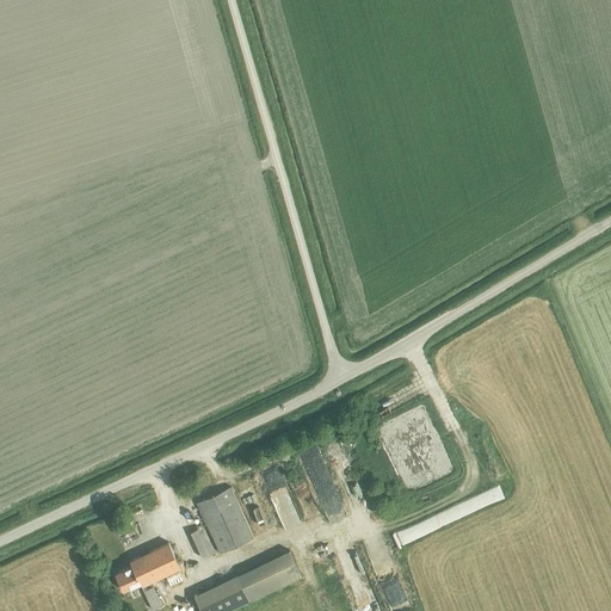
[(335,456),(344,454),(338,437),(329,439),(335,456)]
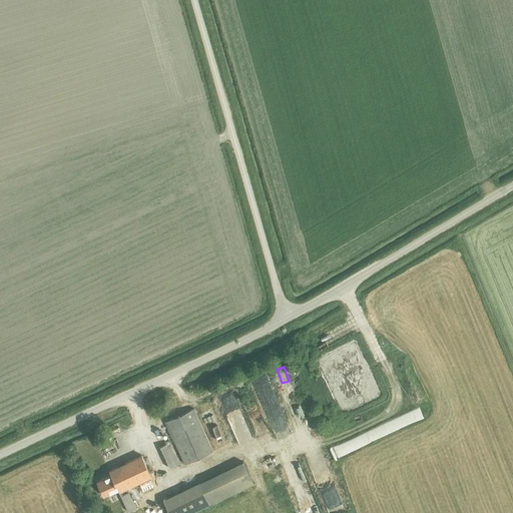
[(264,371),(255,375),(266,398),(274,394),(264,371)]
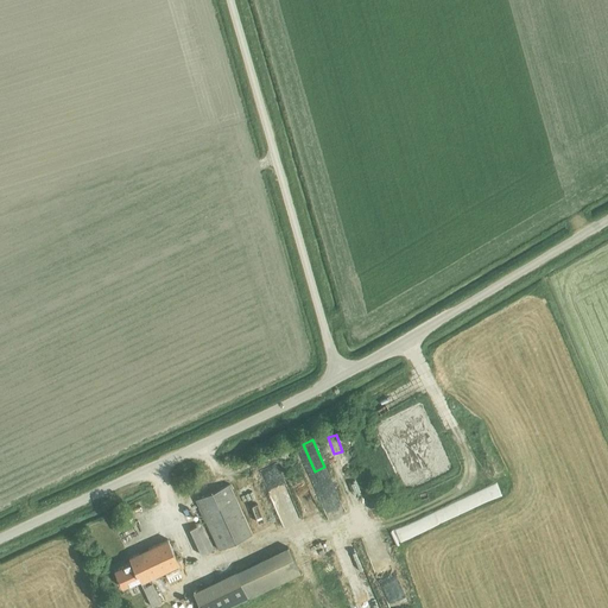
[(347,489),(360,485),(356,475),(343,481),(347,489)]
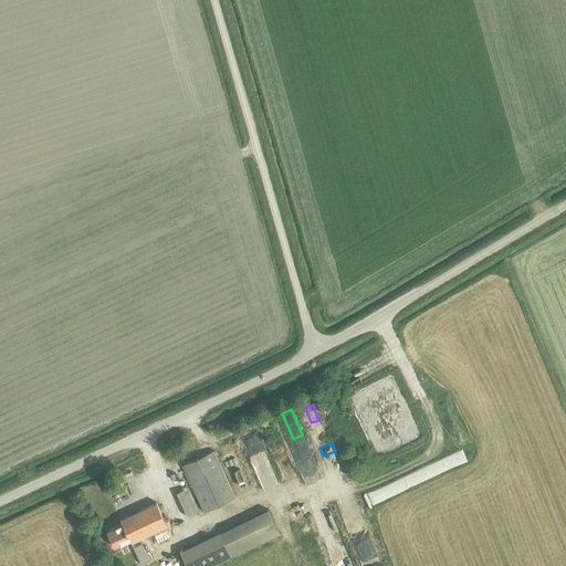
[(181,464),(203,512),(234,496),(212,450),(181,464)]
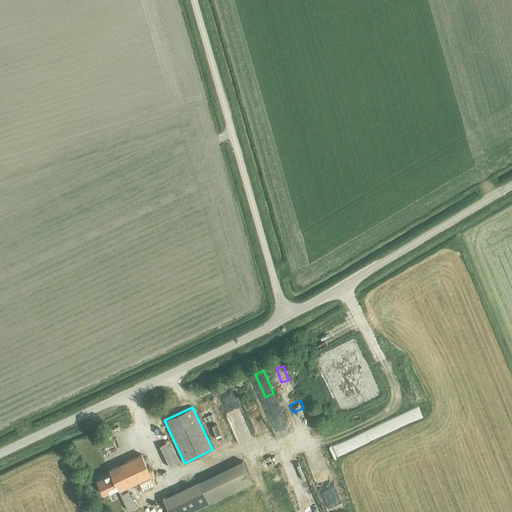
[(159,445),(169,467),(179,462),(169,440),(159,445)]
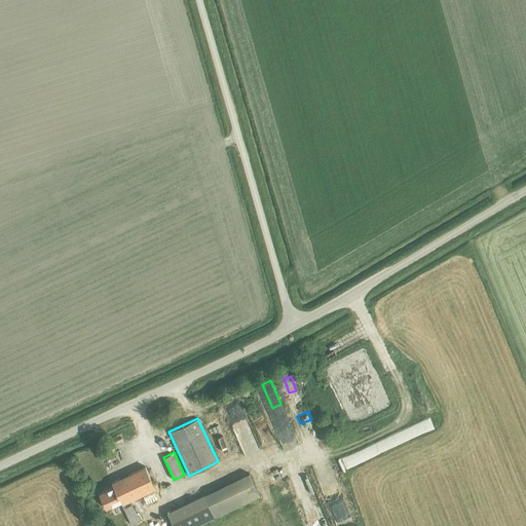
[(316,463),(341,520),(353,515),(329,458),(316,463)]
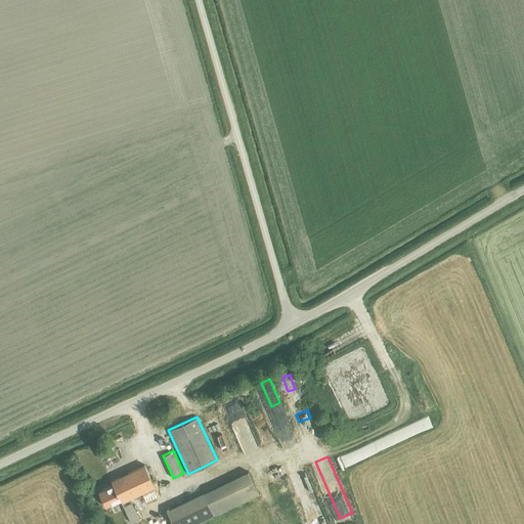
[(119,496),(121,501),(155,486),(144,464),(111,479),(113,484),(98,490),(104,504),(119,496)]
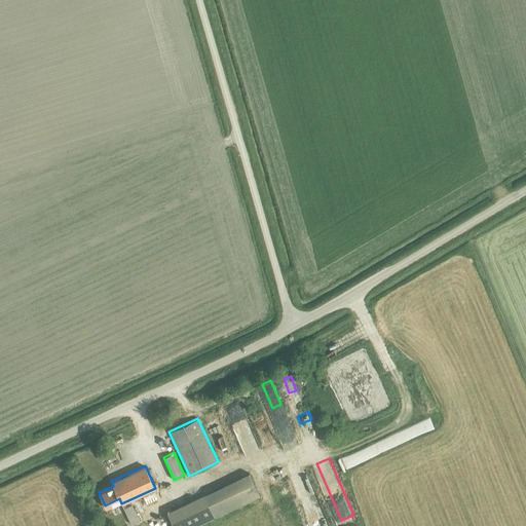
[(203,494),(166,512),(174,525),(193,525),(215,517),(259,495),(249,473),(203,494)]
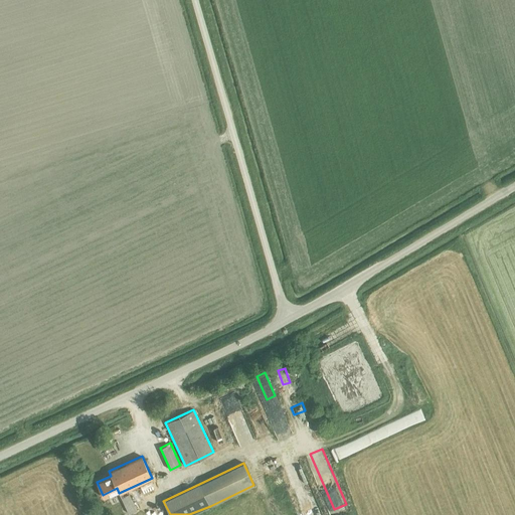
[(311,488),(303,490),(308,505),(316,502),(311,488)]
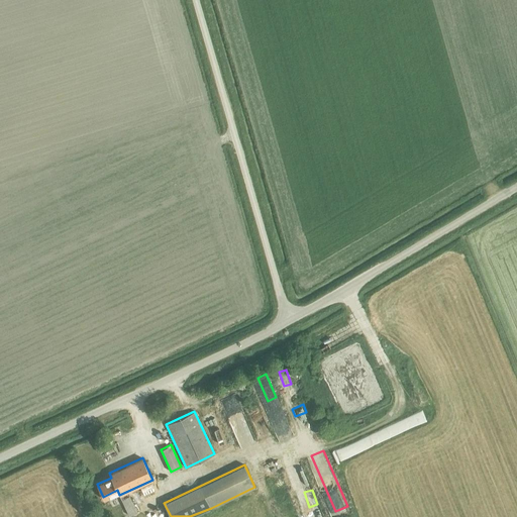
[(121,499),(129,515),(136,512),(128,496),(121,499)]
